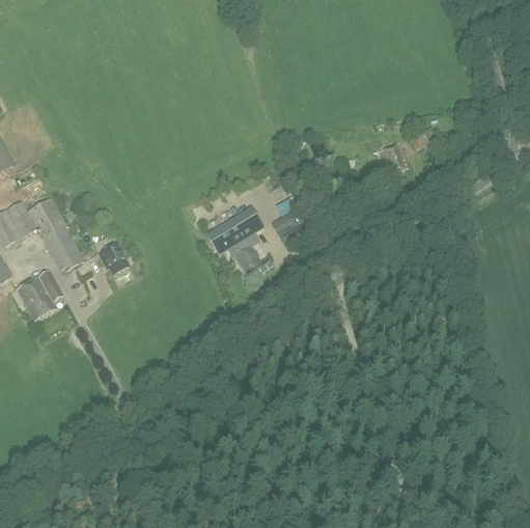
[(415,149),(425,144),(419,134),(409,139),(415,149)]
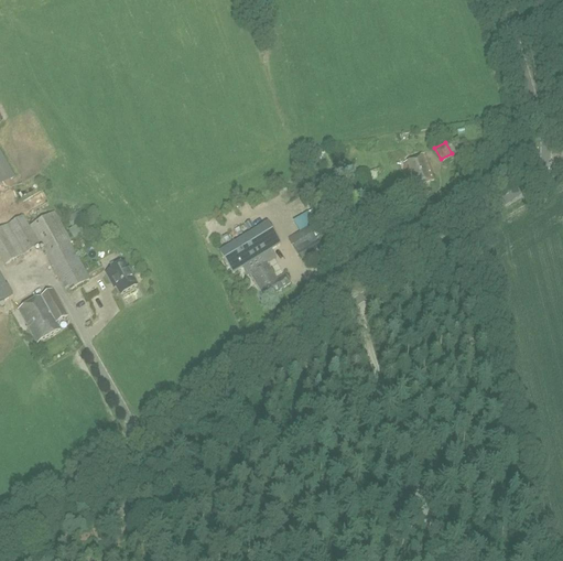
[(422,150),(420,151),(421,153),(404,160),(414,184),(433,176),(422,150)]
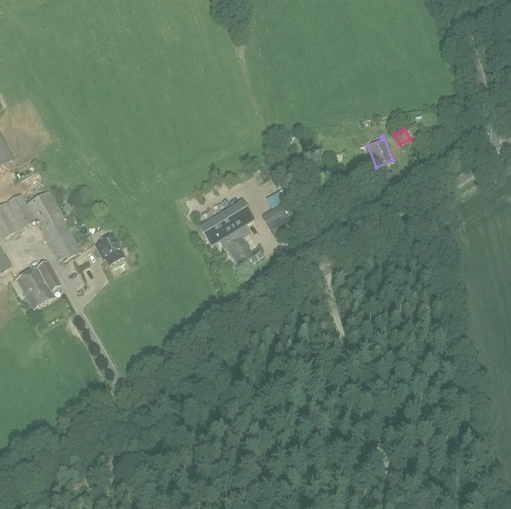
[(0,166),(13,160),(0,137),(0,166)]
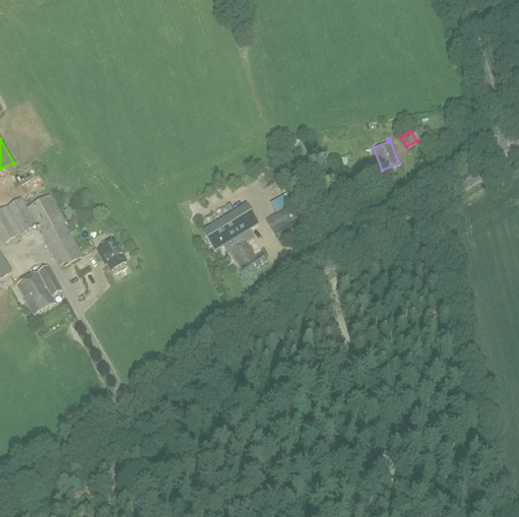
[(65,206),(77,199),(72,191),(60,198),(65,206)]
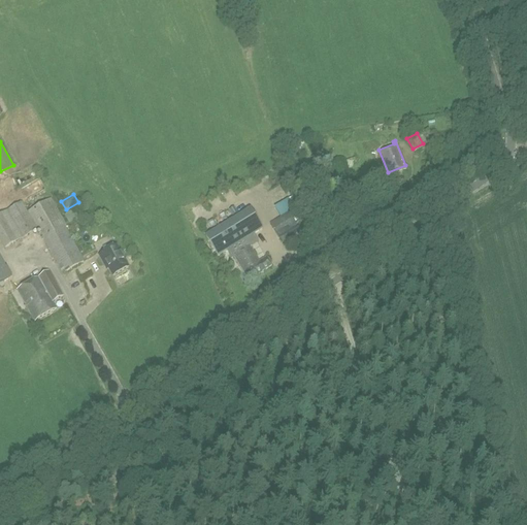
[(81,257),(62,225),(66,222),(50,195),(27,208),(21,199),(0,209),(0,239),(3,245),(37,226),(41,234),(62,268),(81,257)]
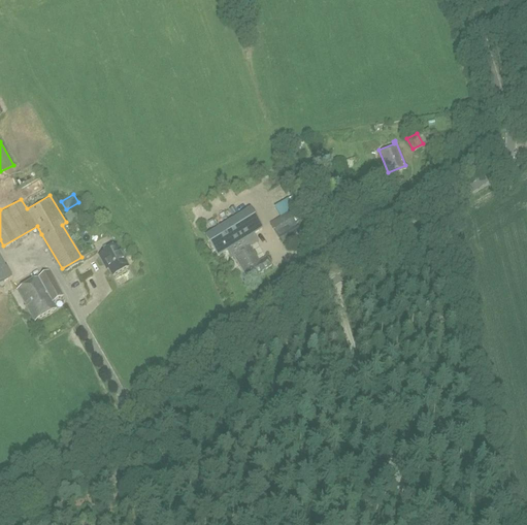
[(231,212),(236,209),(233,204),(228,207),(231,212)]
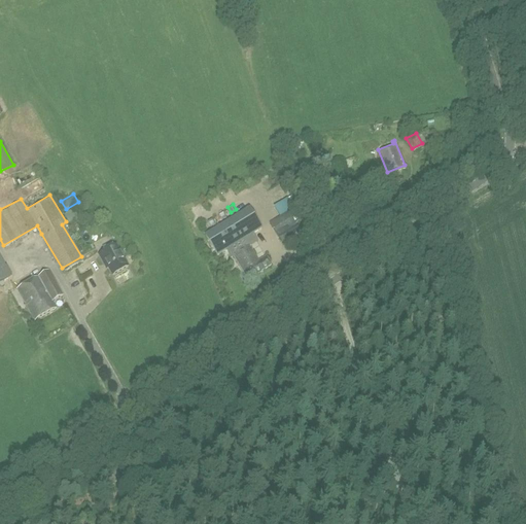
[(69,220),(78,215),(73,207),(64,212),(69,220)]
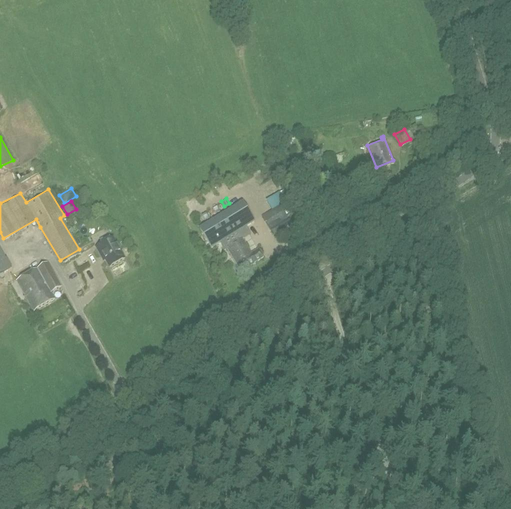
[(242,201),(232,207),(243,226),(253,219),(242,201)]
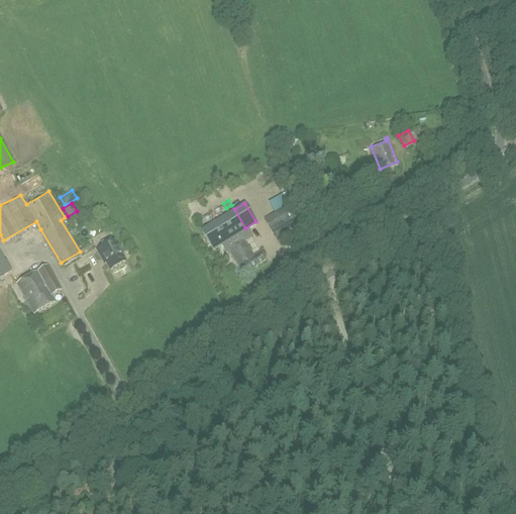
[(276,234),(293,223),(282,204),(264,215),(276,234)]
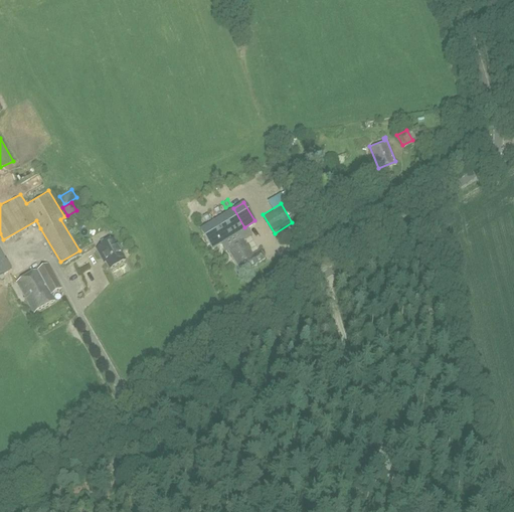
[(233,208),(223,214),(234,233),(244,227),(233,208)]
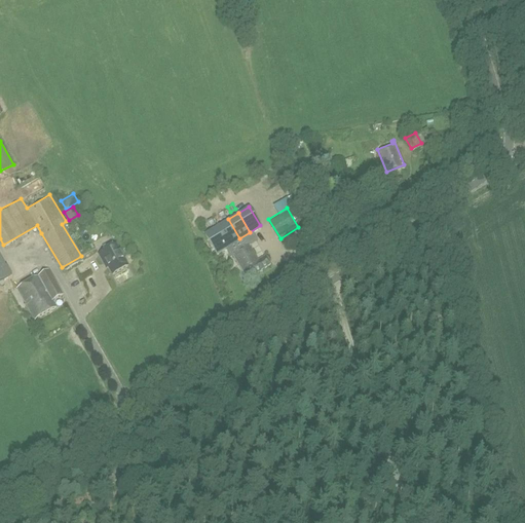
[(228,219),(217,225),(229,245),(239,238),(228,219)]
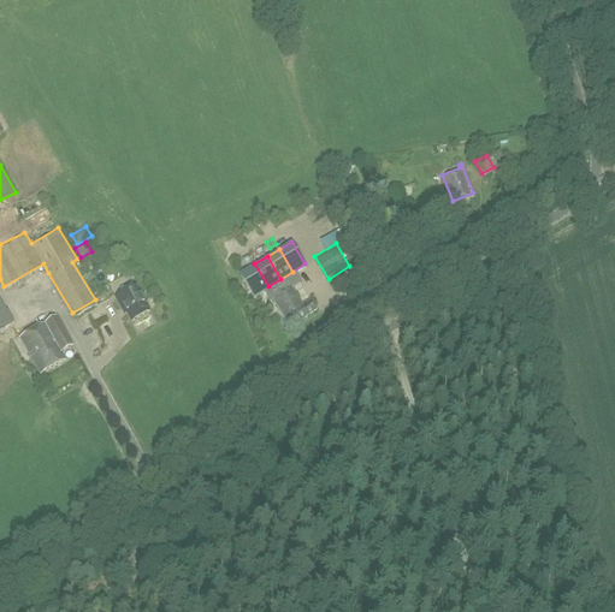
[(254,263),(240,273),(254,295),(262,290),(268,286),(254,263)]
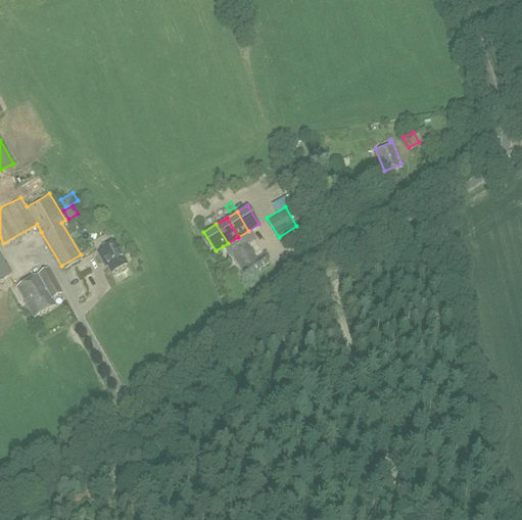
[(104,260),(110,271),(126,263),(113,241),(97,250),(103,261),(104,260)]
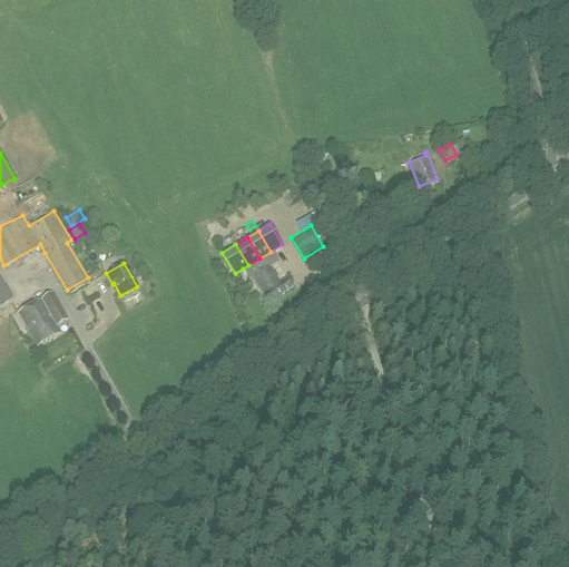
[(252,274),(267,299),(293,283),(287,274),(278,280),(268,263),(252,274)]
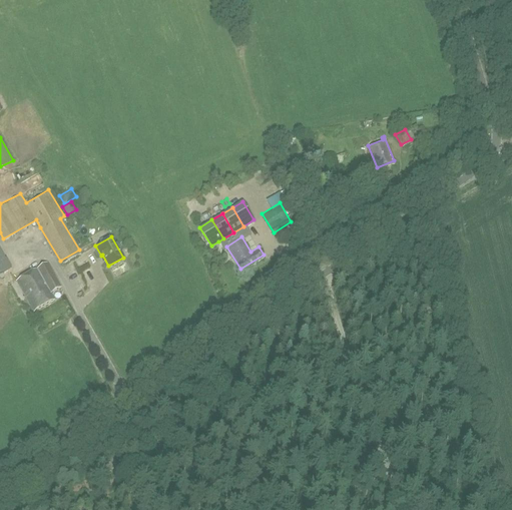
[(0,273),(10,268),(0,249),(0,273)]
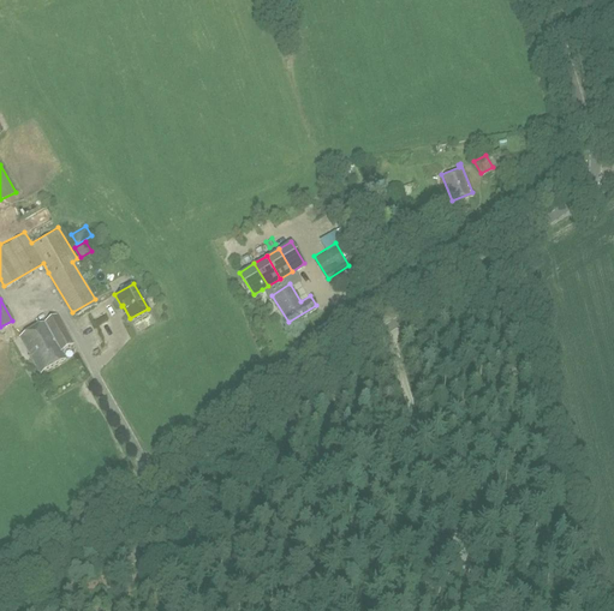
[(55,311),(18,334),(40,370),(65,355),(60,347),(72,340),(55,311)]
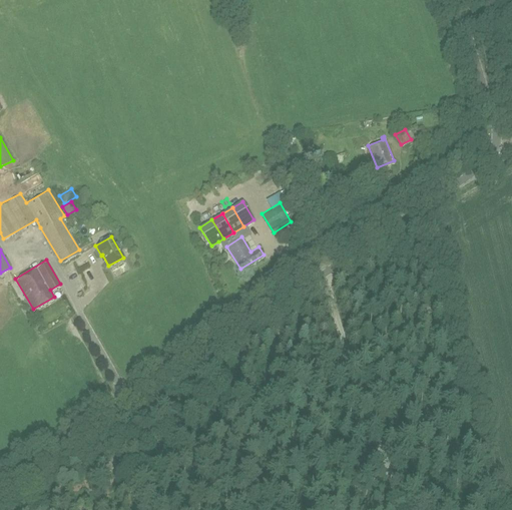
[(109,460),(102,464),(105,470),(113,466),(109,460)]
